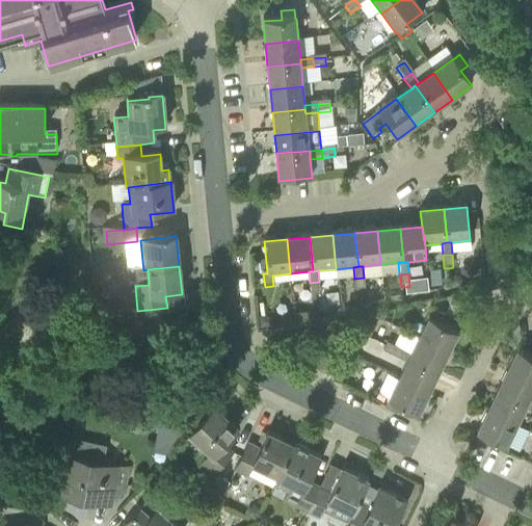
[(365,282),(364,278),(354,279),(354,280),(356,292),(361,291),(365,291),(365,282)]
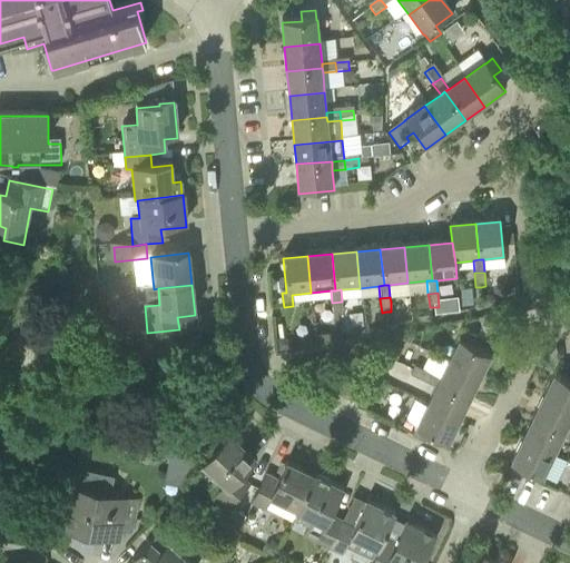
[(342,303),(342,302),(332,303),(333,317),(338,316),(343,316),(342,303)]
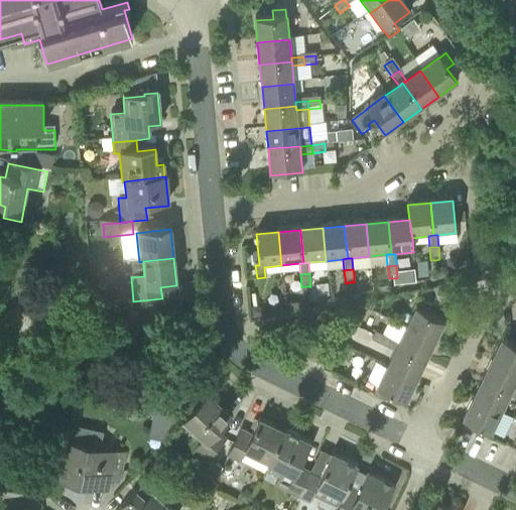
[(405,331),(434,345),(444,324),(428,315),(432,307),(420,302),(416,309),(415,309),(405,331)]
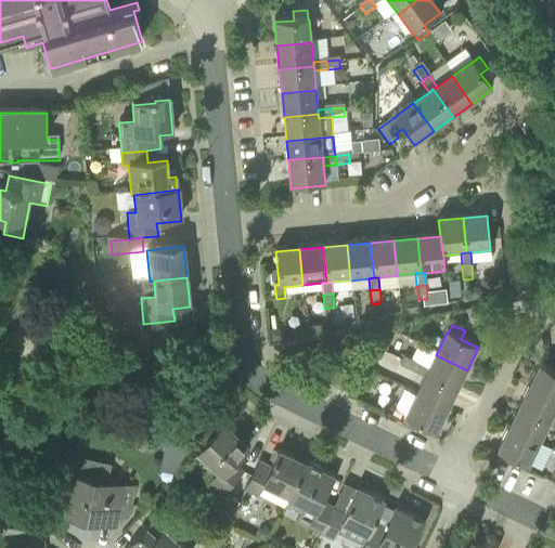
[(456,391),(467,370),(436,355),(428,372),(425,376),(456,391)]
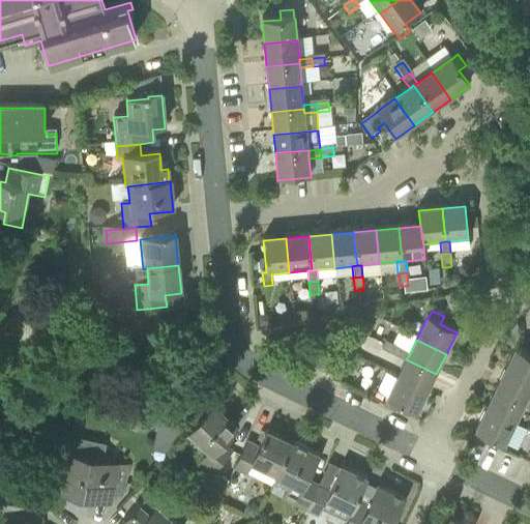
[(384,348),(382,352),(393,357),(398,349),(393,347),(386,344),(384,348)]
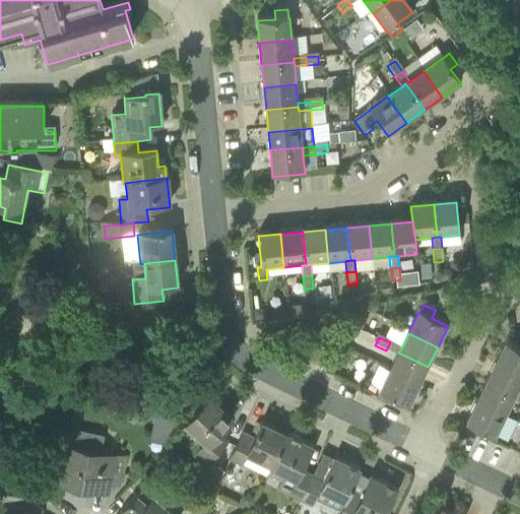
[(396,357),(398,352),(401,348),(390,342),(386,350),(396,357)]
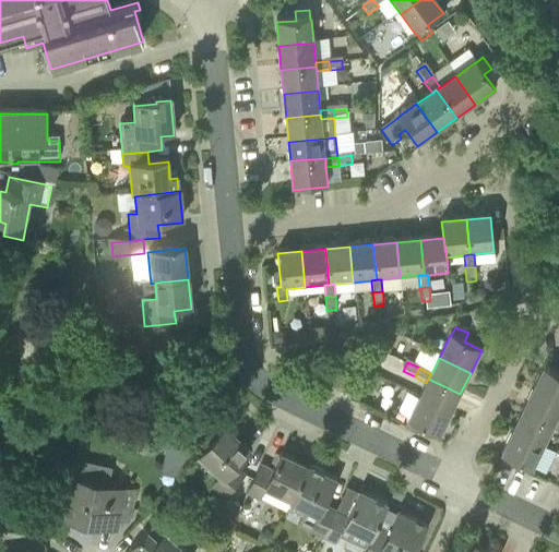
[(558,404),(558,375),(544,369),(533,392),(558,404)]
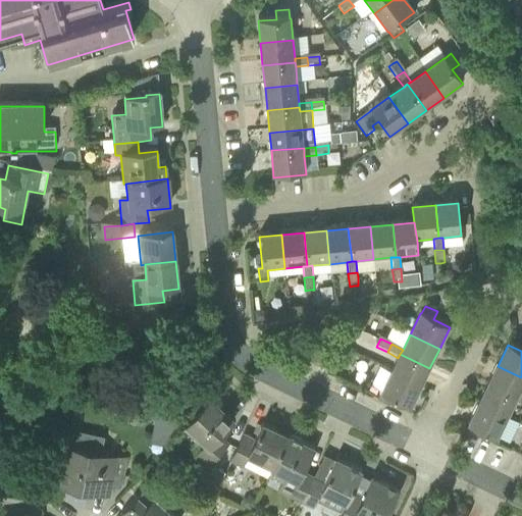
[(420,388),(429,368),(400,354),(398,358),(390,373),(420,388)]
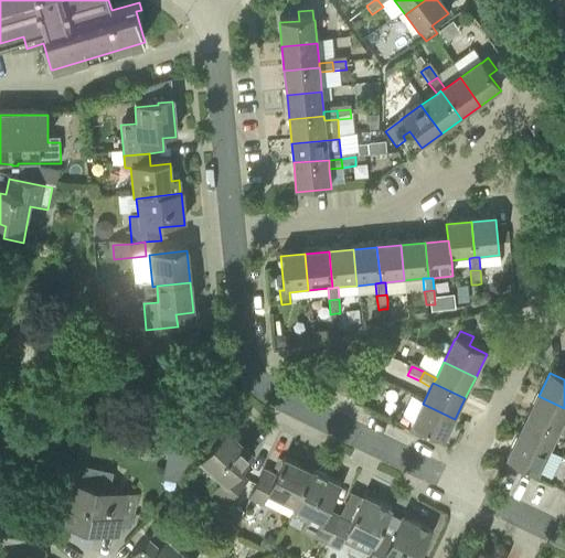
[(177,406),(192,404),(191,393),(174,395),(177,406)]
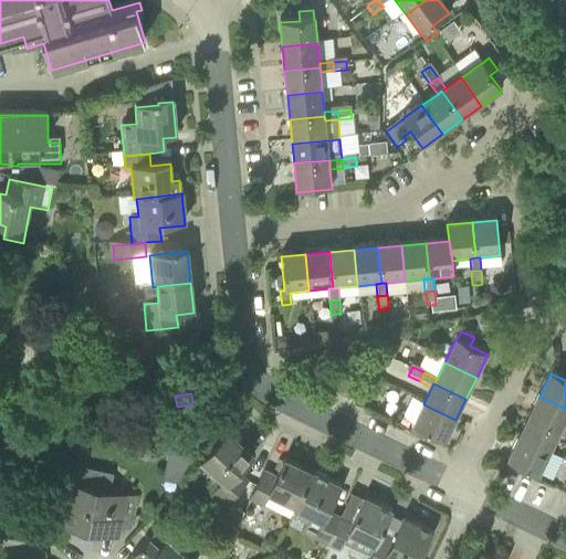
[(559,433),(562,428),(565,419),(565,409),(540,397),(528,418),(559,433)]
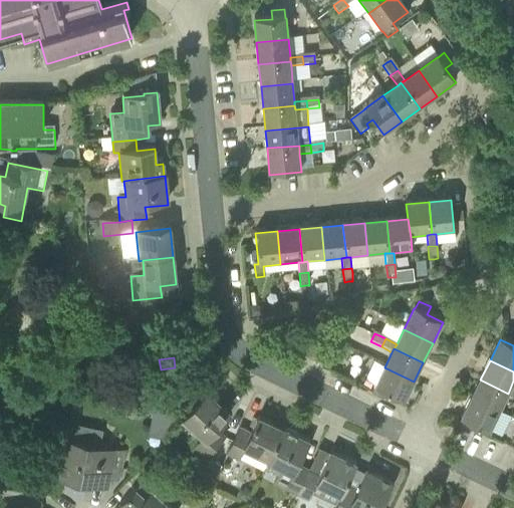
[(371,397),(383,402),(388,395),(404,403),(414,382),(384,367),(374,388),(375,389),(371,397)]
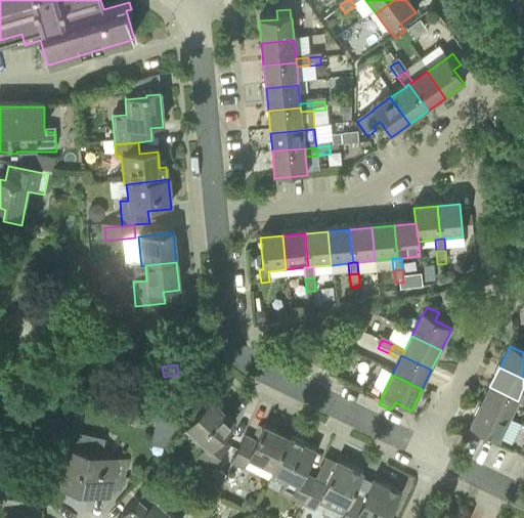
[(479,408),(508,423),(516,404),(518,401),(489,387),(479,408)]
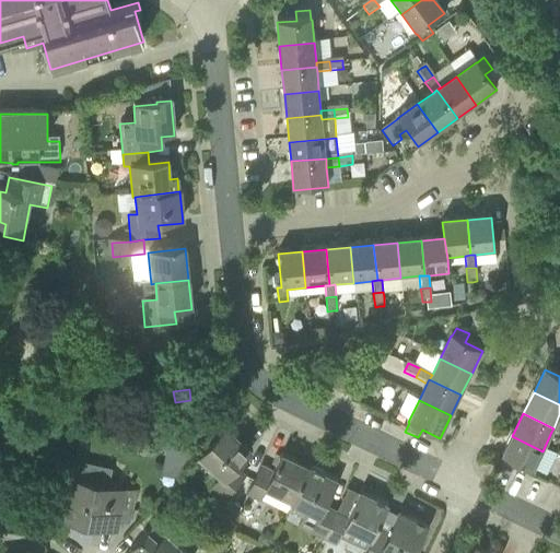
[(210,491),(223,503),(245,480),(235,471),(252,453),(226,430),(198,460),(220,480),(210,491)]
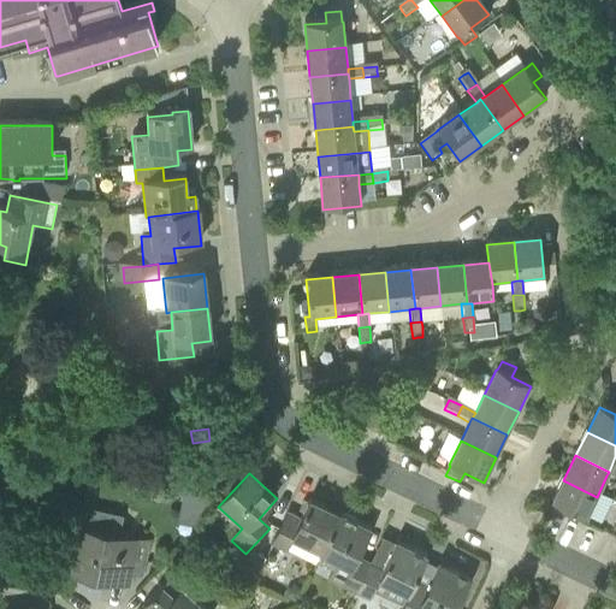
[(597,497),(563,480),(552,502),(586,519),(597,497)]
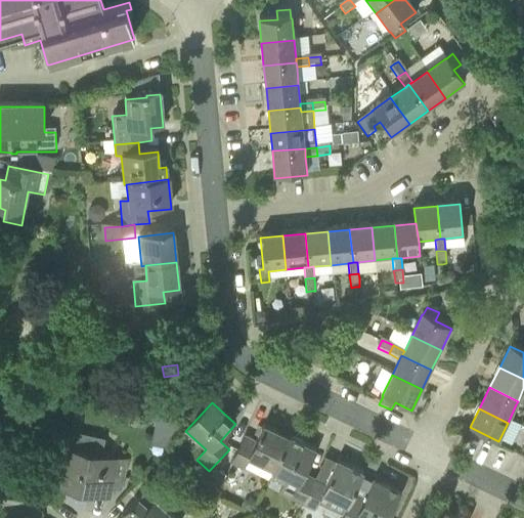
[(166,451),(184,429),(172,423),(166,451)]
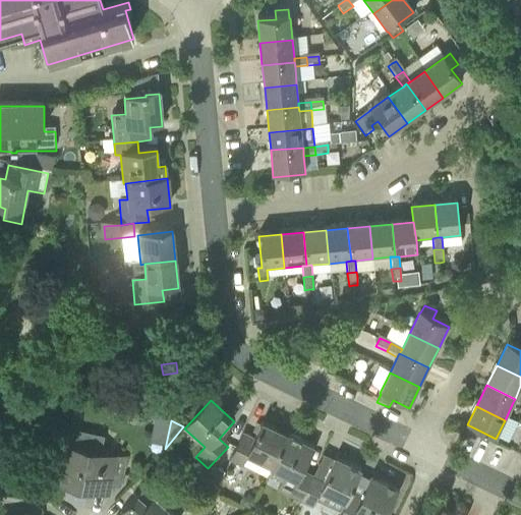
[(248,459),(272,471),(288,439),(262,425),(253,443),(242,438),(229,464),(242,470),(248,459)]
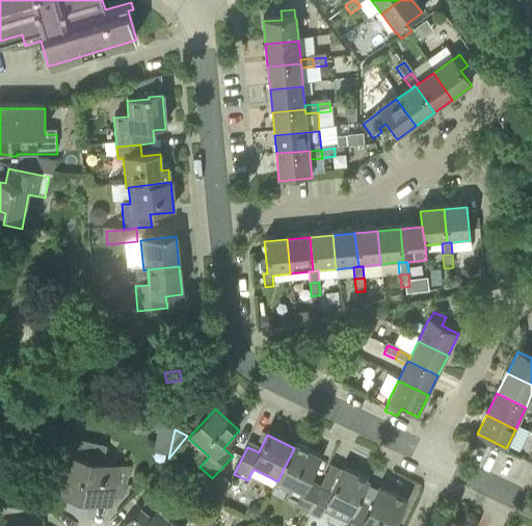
[(308,516),(319,490),(308,484),(320,461),(294,448),(277,481),(274,487),(287,493),(282,503),(308,516)]
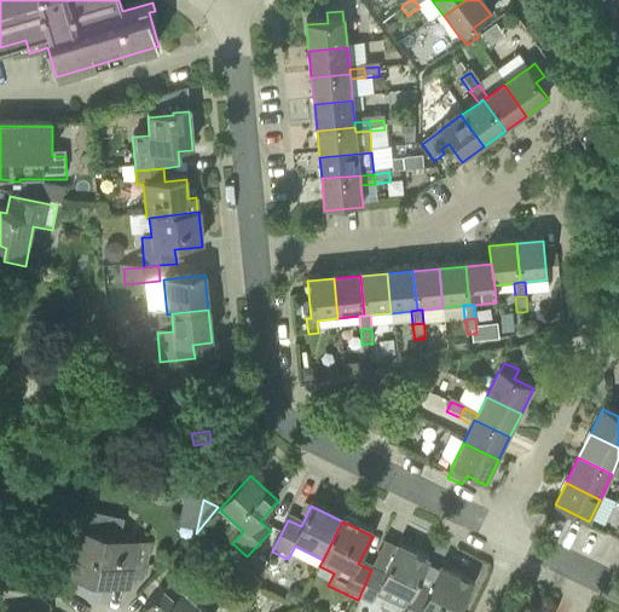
[(117,577),(117,579),(114,592),(129,595),(132,583),(143,585),(151,548),(82,533),(73,581),(105,588),(108,576),(117,577)]
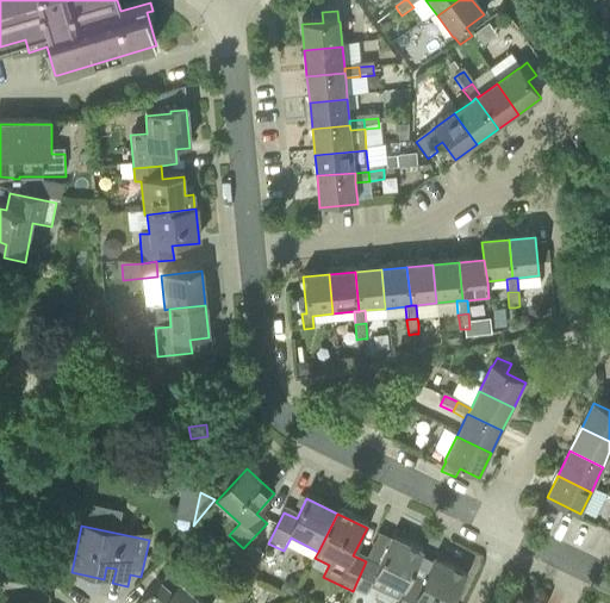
[(404,592),(408,586),(423,554),(392,540),(379,567),(366,561),(353,591),(366,598),(375,578),(404,592)]
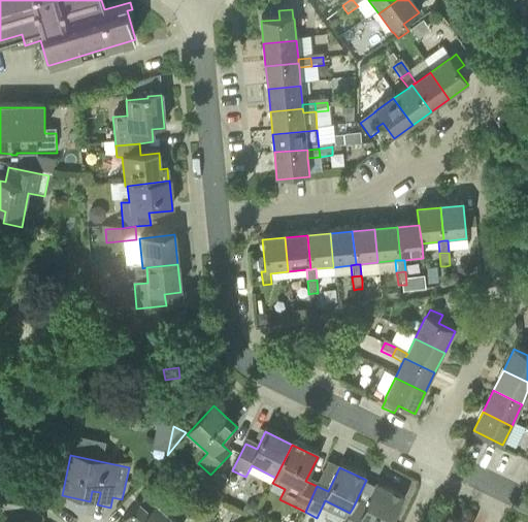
[(204,498),(217,504),(228,482),(216,476),(204,498)]
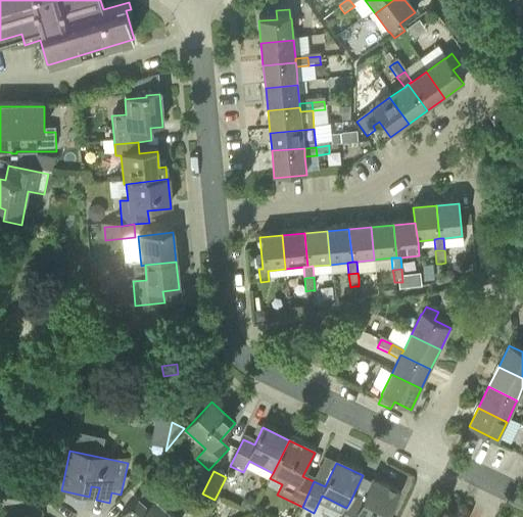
[(387,516),(399,494),(374,481),(361,508),(349,503),(346,508),(341,516),(387,516)]
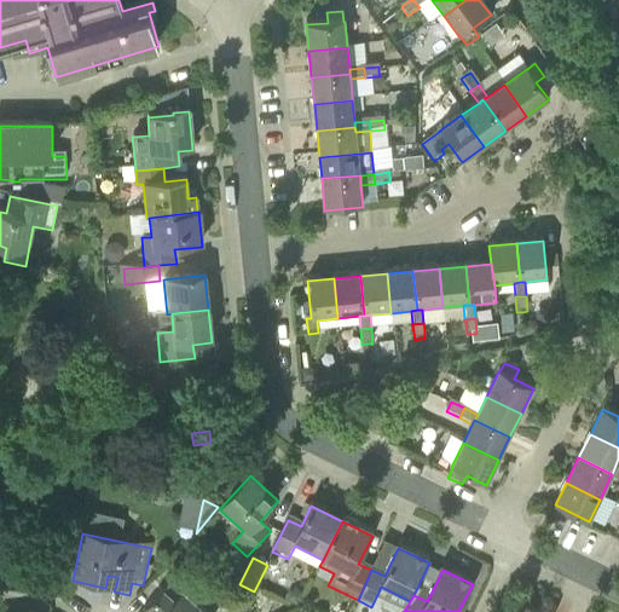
[(202,611),(171,584),(146,611),(202,611)]
